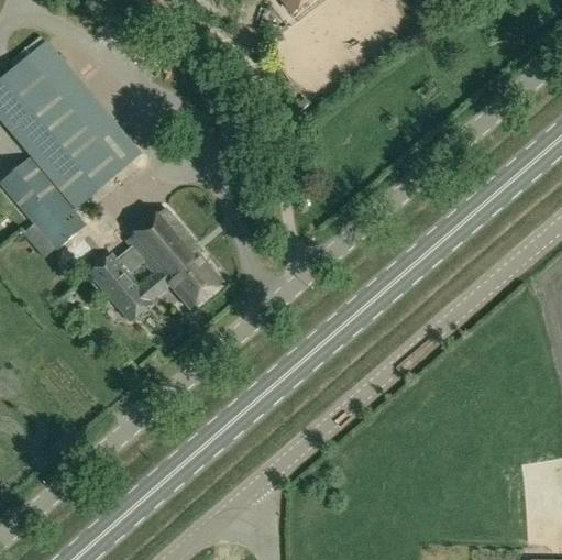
[(284,0),(291,10),(305,0),(284,0)]
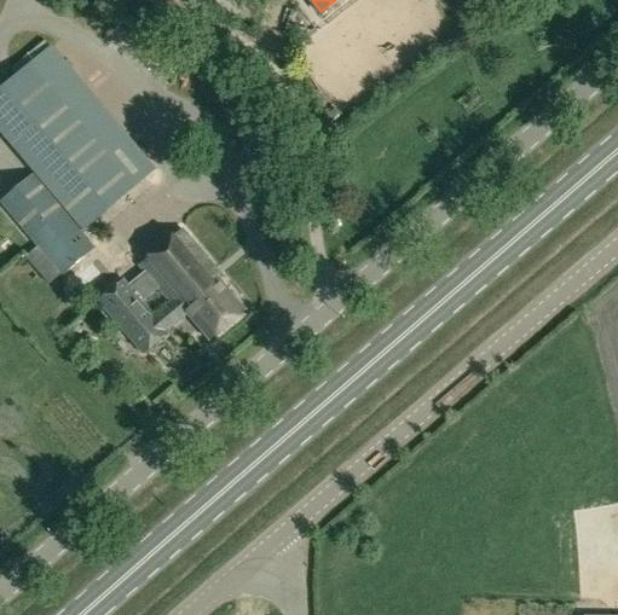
[(0,129),(82,228),(154,168),(50,45),(0,86),(0,129)]
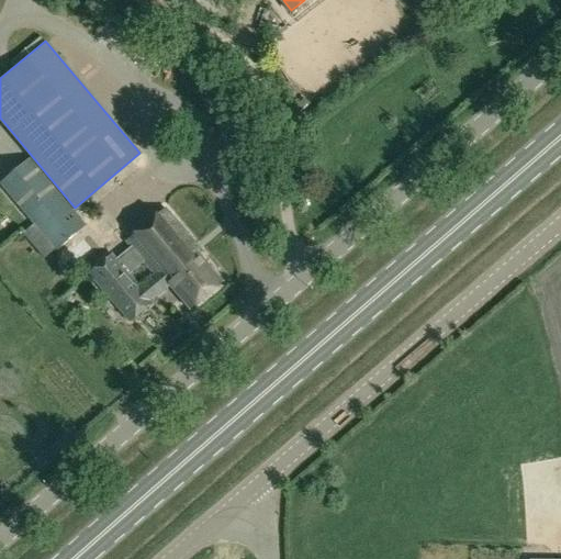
[(29,158),(0,181),(55,248),(83,224),(29,158)]
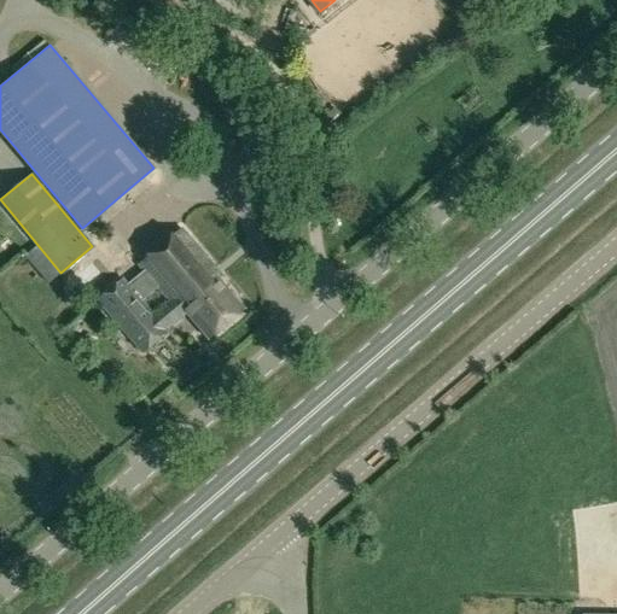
[(209,338),(244,308),(217,276),(222,273),(182,226),(126,274),(143,293),(156,282),(169,299),(152,313),(122,276),(97,298),(143,351),(168,329),(166,328),(186,311),(209,338)]
